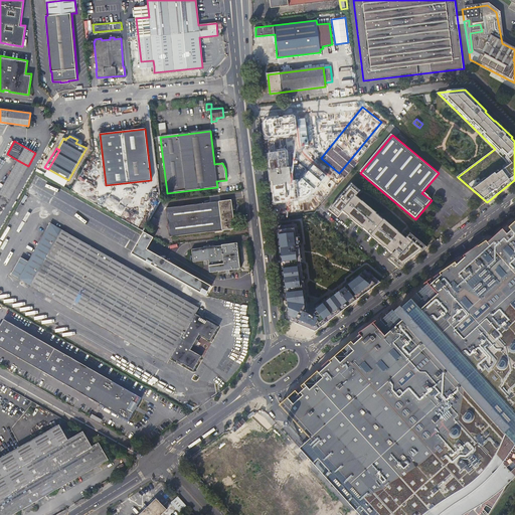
[(84,151),(68,180),(70,182),(88,153),(84,151)]
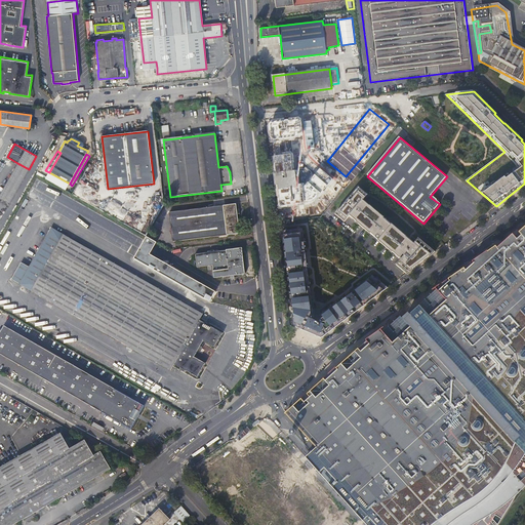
[(29,169),(17,163),(0,193),(0,196),(9,202),(29,169)]
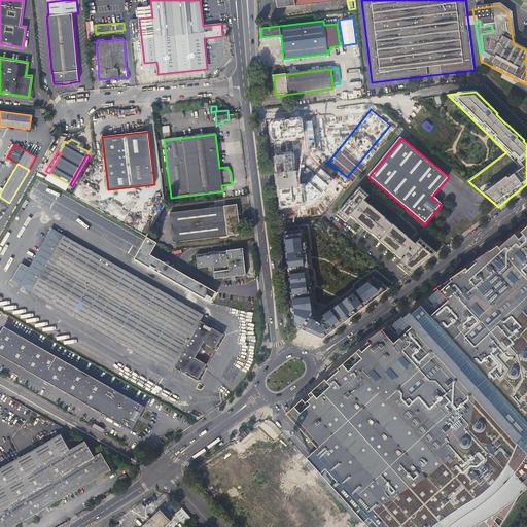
[(49,173),(45,180),(66,191),(70,184),(49,173)]
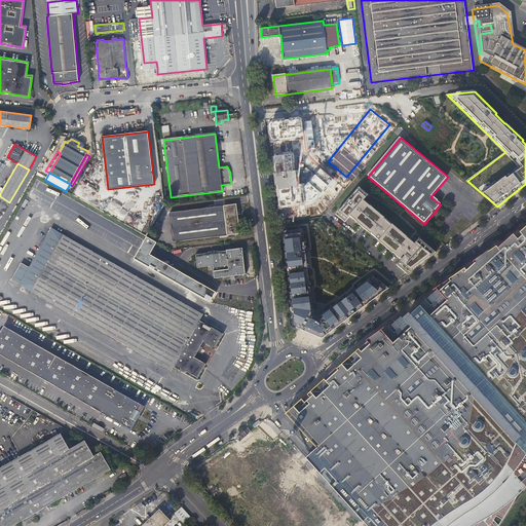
[(298,178),(279,180),(283,214),(328,209),(326,188),(300,191),(298,178)]
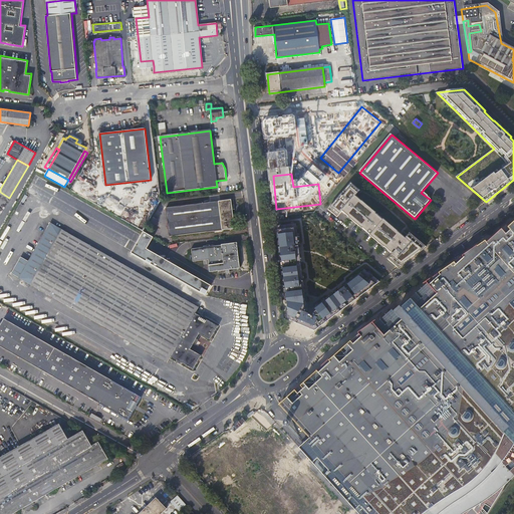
[(351,183),(328,210),(337,217),(342,212),(393,254),(388,259),(398,268),(426,247),(410,233),(408,235),(404,231),(401,234),(355,196),(359,191),(351,183)]
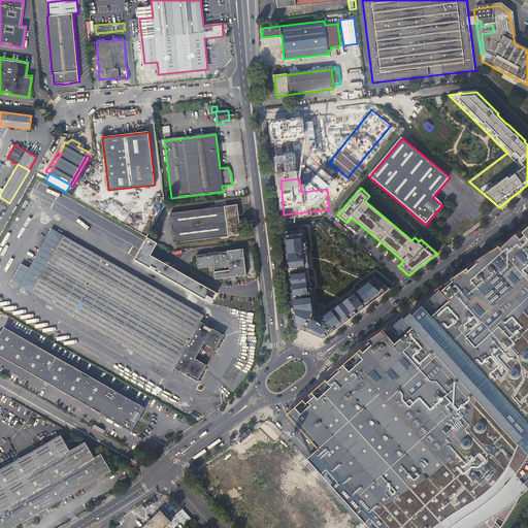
[(237,216),(236,206),(236,205),(170,215),(174,243),(240,235),(237,216)]
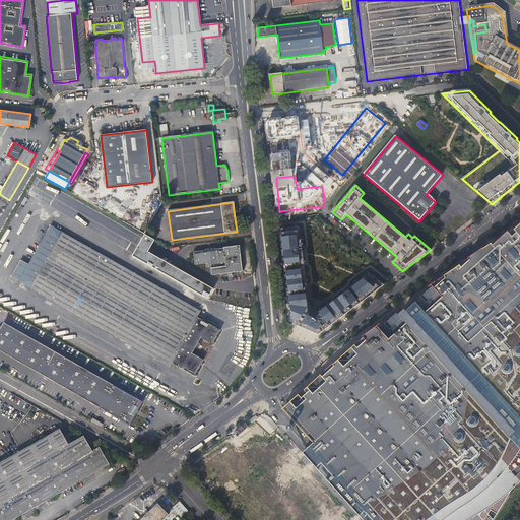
[(291,409),(283,409),(314,444),(304,453),(349,505),(360,516),(365,512),(365,511),(372,519),(492,519),(493,519),(518,480),(519,476),(519,223),(510,233),(507,230),(492,243),(491,242),(439,285),(440,286),(439,287),(448,298),(425,318),(414,306),(403,316),(399,319),(396,315),(375,333),(373,331),(367,336),(360,342),(360,343),(352,349),(358,355),(352,360),(343,368),(338,361),(329,369),(321,376),(321,377),(326,382),(313,394),(308,388),(307,388),(308,390),(310,397),(297,409),(291,409)]
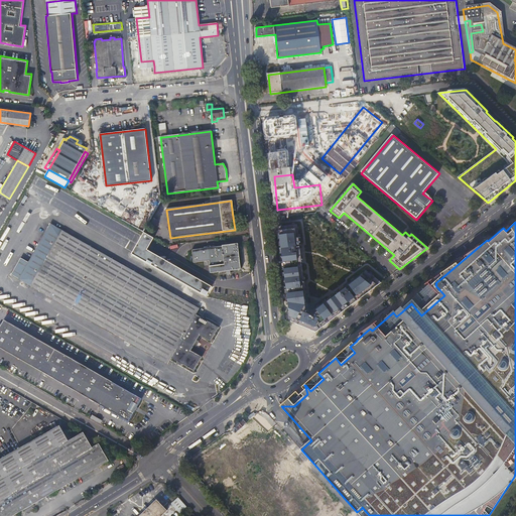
[(30,286),(62,231),(49,224),(27,262),(21,259),(11,275),(30,286)]
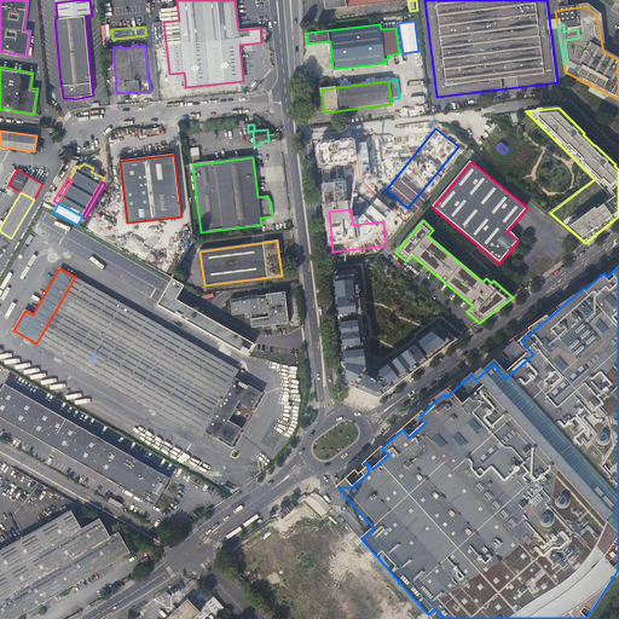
[(380,398),(458,339),(439,325),(376,372),(369,370),(357,270),(334,272),(348,386),(380,398)]
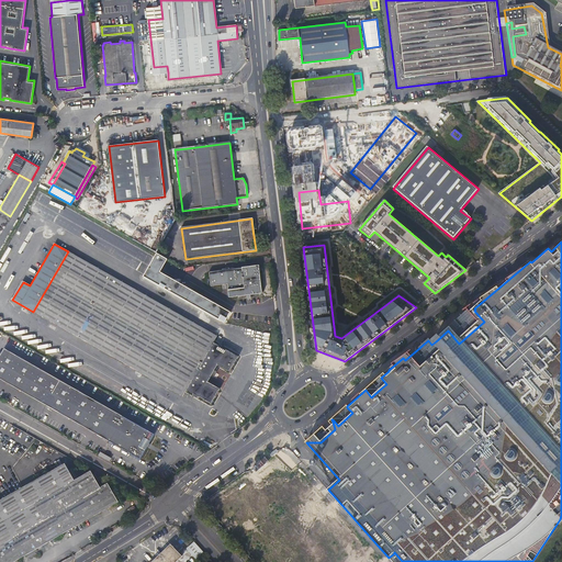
[(187,390),(214,344),(217,337),(153,301),(68,251),(33,312),(183,397),(187,390)]
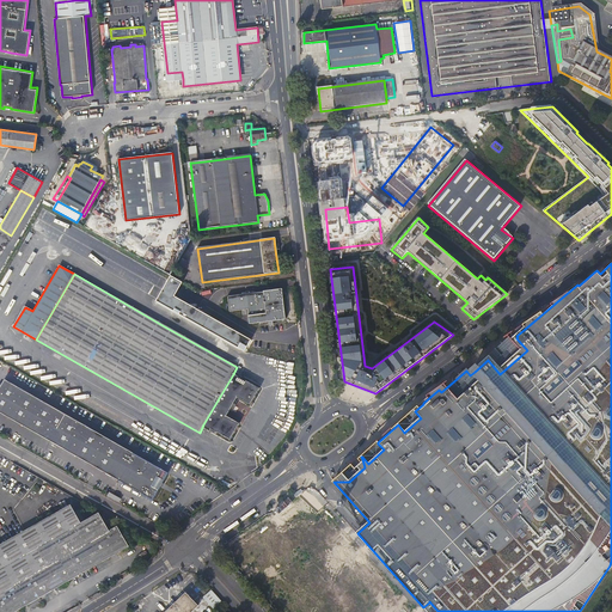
[(252,336),(175,298),(183,280),(170,274),(154,304),(246,348),(252,336)]
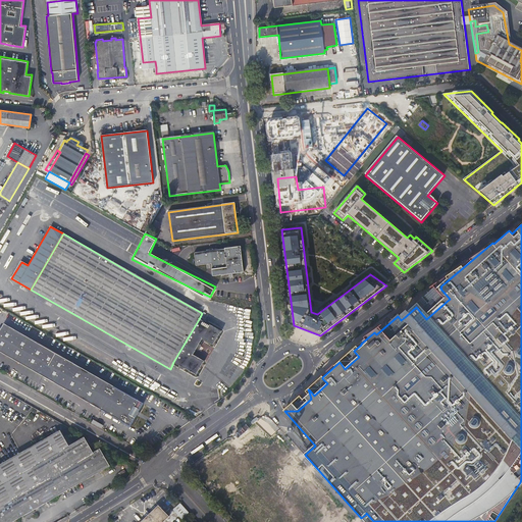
[(211,264),(213,276),(244,272),(241,247),(195,253),(196,266),(211,264)]
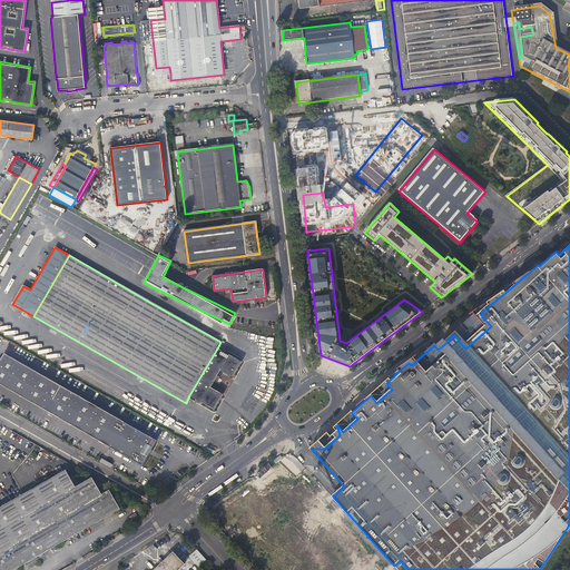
[(474,315),(455,332),(465,344),(484,326),(474,315)]
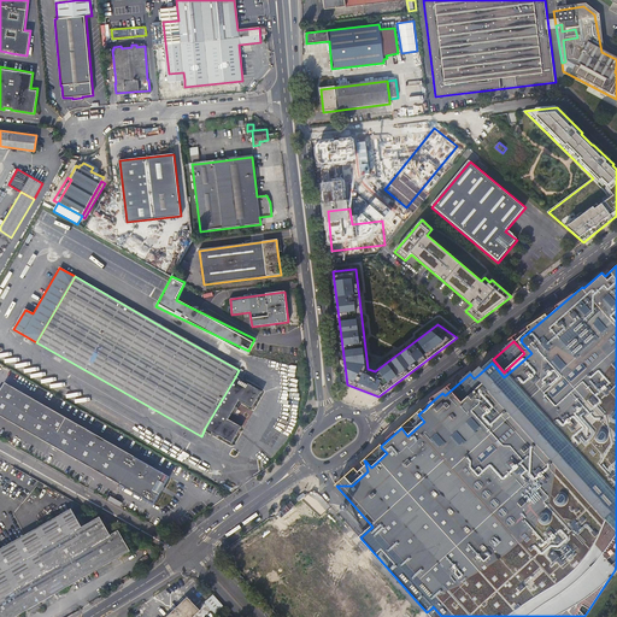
[(235,377),(205,428),(233,444),(242,428),(229,421),(240,401),(253,409),(262,392),(235,377)]
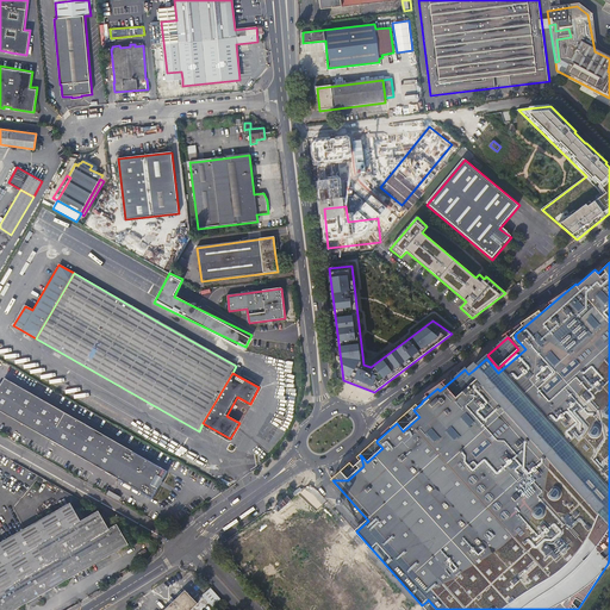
[(153,499),(167,472),(69,417),(4,380),(0,385),(0,411),(38,434),(57,429),(62,447),(153,499)]
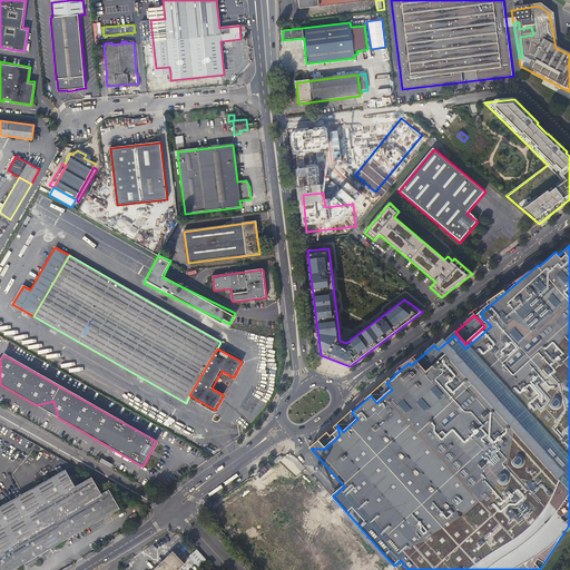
[(386,383),(371,395),(377,402),(381,399),(386,394),(392,389),(386,383)]
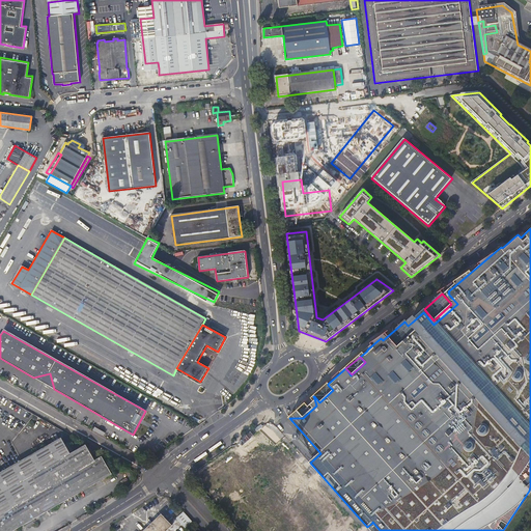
[(328,385),(314,396),(319,402),(333,390),(328,385)]
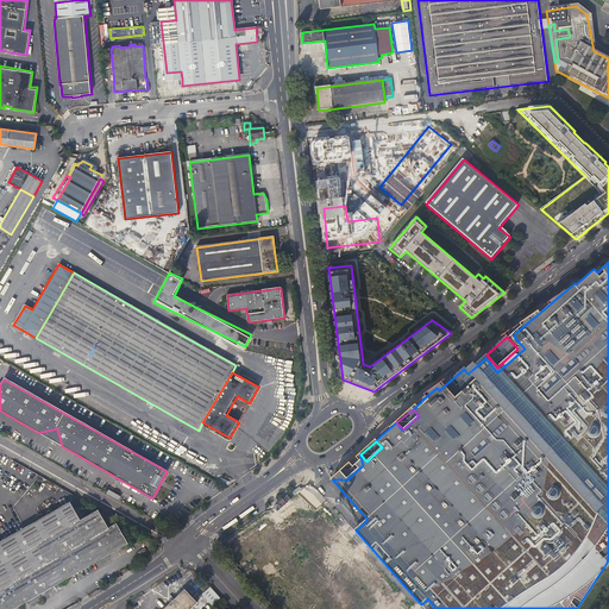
[(356,458),(341,479),(346,479),(363,465),(356,458)]
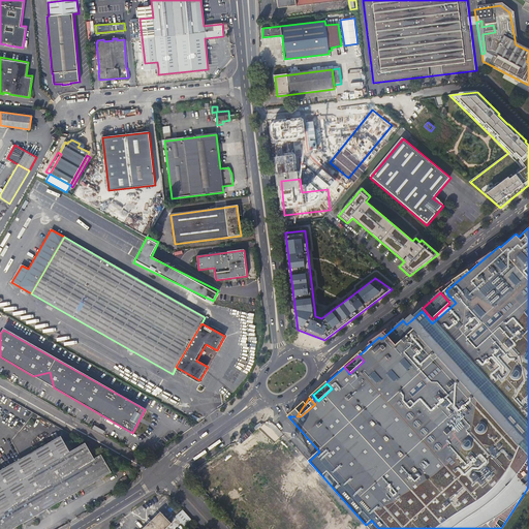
[(364,528),(268,423),(192,477),(240,528),(364,528)]
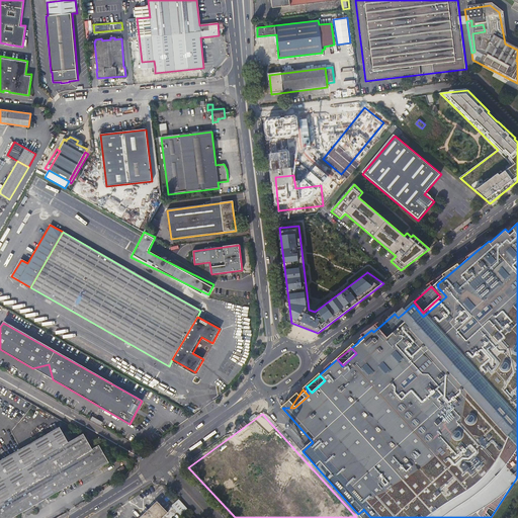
[(93,416),(92,419),(102,425),(103,422),(93,416)]
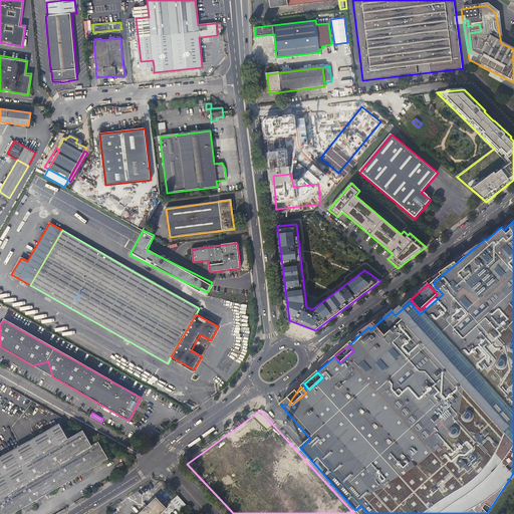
[(60,423),(0,458),(0,513),(8,513),(107,458),(97,442),(89,447),(81,433),(69,439),(60,423)]
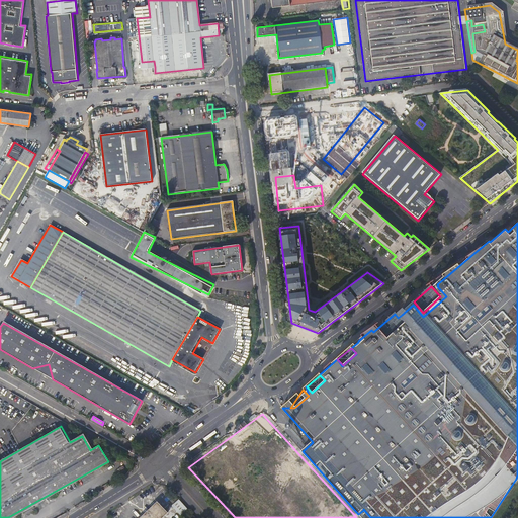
[(188,509),(179,499),(173,505),(182,516),(188,509)]
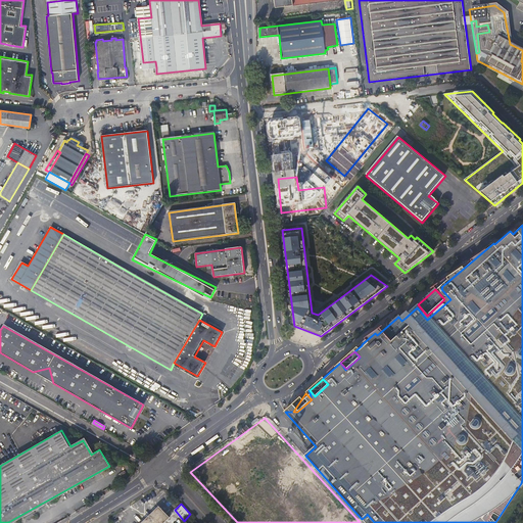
[(159,507),(141,522),(163,522),(170,518),(159,507)]
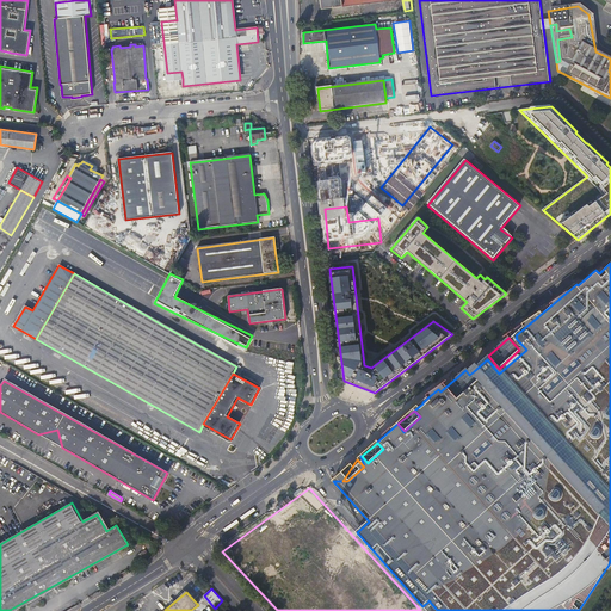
[(437,610),(429,600),(423,606),(426,610),(437,610)]
